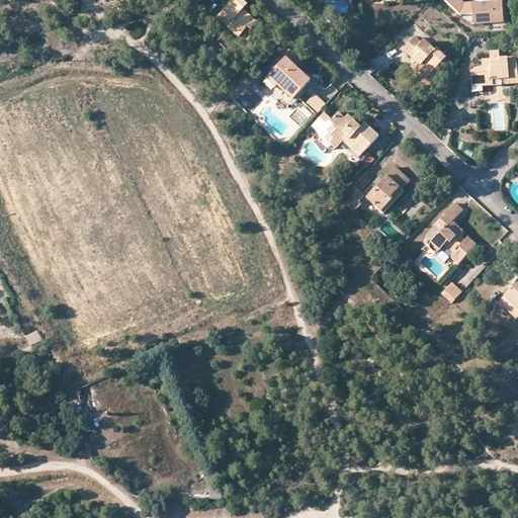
[(245,11),(249,6),(242,0),(234,0),(218,17),(240,37),(249,26),(252,29),(258,22),(245,11)]
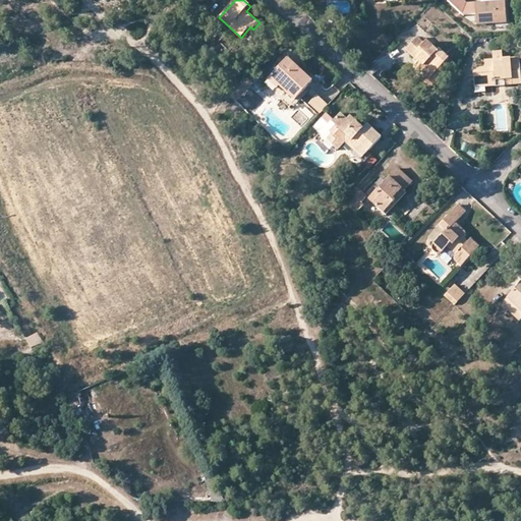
[(476,24),(506,22),(505,1),(481,2),(466,3),(462,0),(449,0),(448,2),(462,15),(475,14),(476,24)]
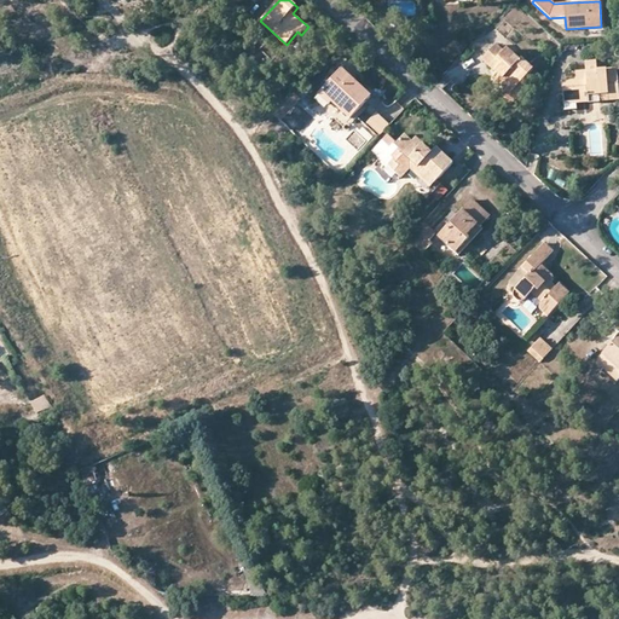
[(497,82),(507,91),(510,93),(524,79),(532,69),(521,59),(519,62),(507,48),(503,52),(496,45),(482,61),(497,75),(502,79),(497,82)]
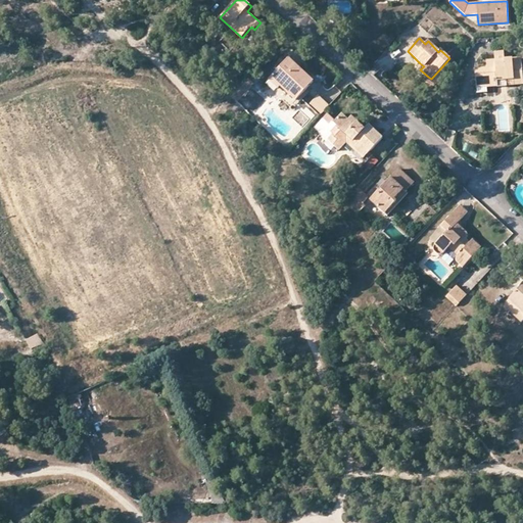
[(494,60),(504,60),(504,51),(494,52),(494,60)]
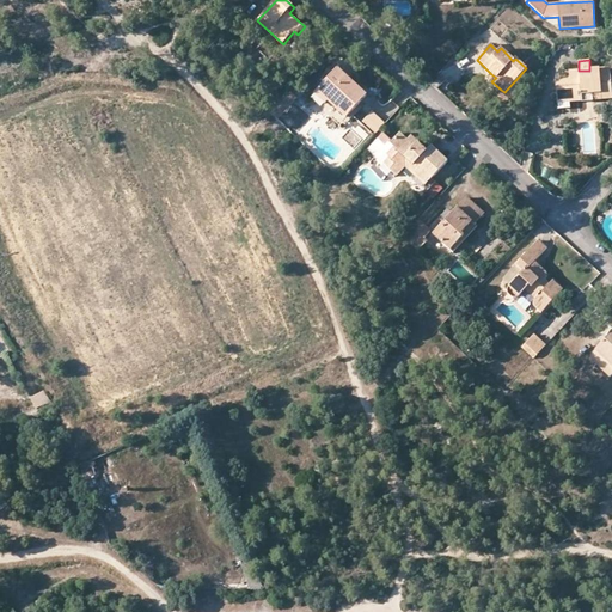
[(347,117),(367,96),(350,81),(346,77),(349,73),(342,66),(320,90),(331,99),(329,102),(347,117)]
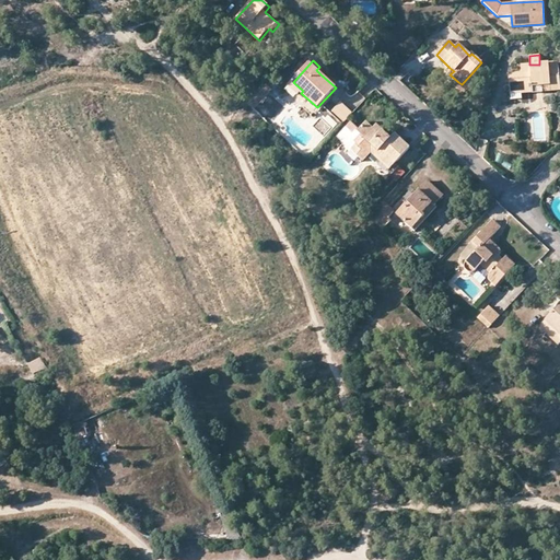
[(539,65),(529,65),(521,66),(521,74),(509,76),(510,95),(532,92),(533,94),(543,93),(543,91),(559,90),(557,62),(539,65)]
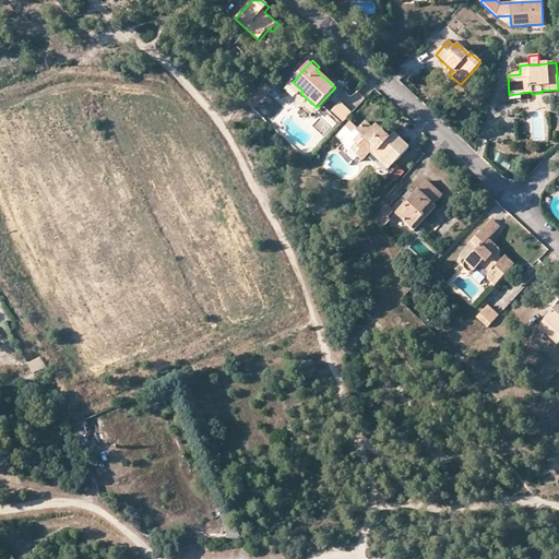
[(461,84),(458,82),(452,87),(461,95),(479,76),(473,71),(461,84)]
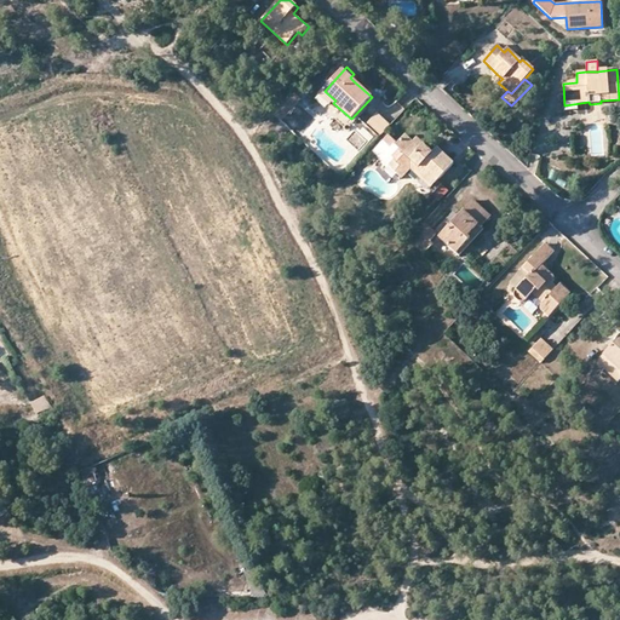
[(336,101),(325,91),(319,96),(329,107),(333,103),(336,101)]
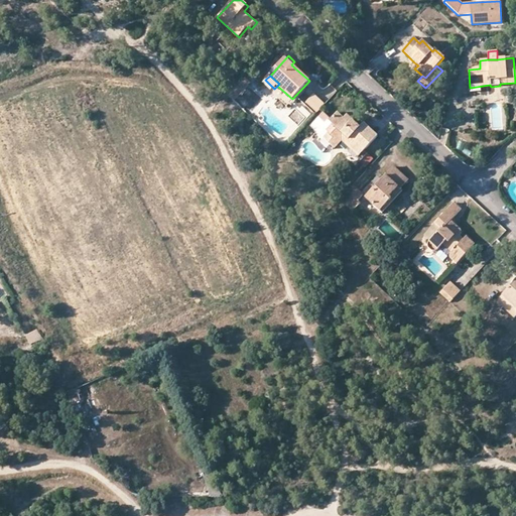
[(317,113),(325,105),(313,96),(306,103),(317,113)]
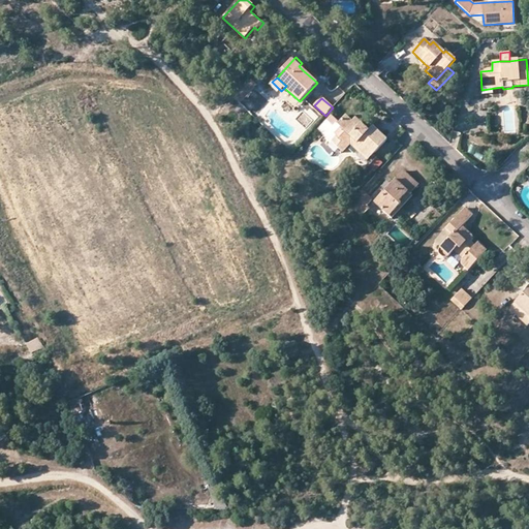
[(338,122),(331,117),(328,120),(334,126),(338,122)]
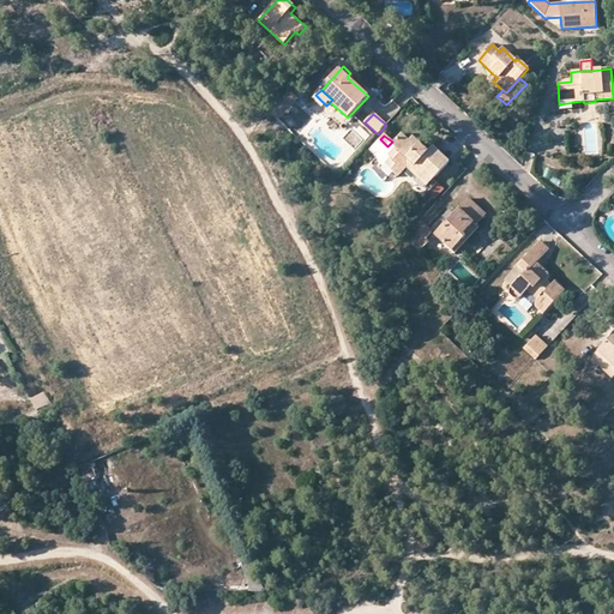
[(434,179),(450,162),(433,148),(428,154),(420,145),(416,149),(409,143),(402,136),(392,145),(396,149),(389,156),(391,160),(404,170),(429,193),(438,184),(434,179)]
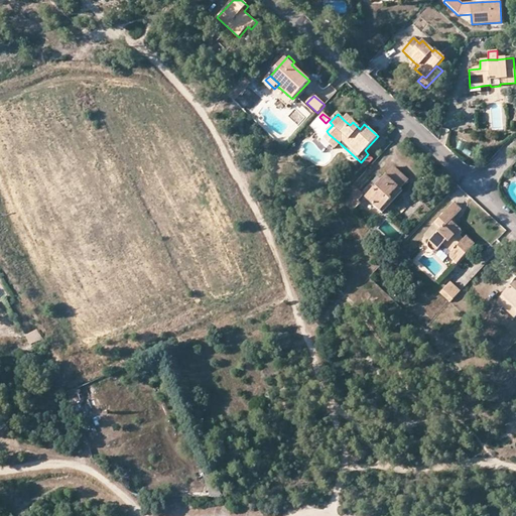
[(350,125),(353,122),(354,121),(347,116),(344,120),(350,125)]
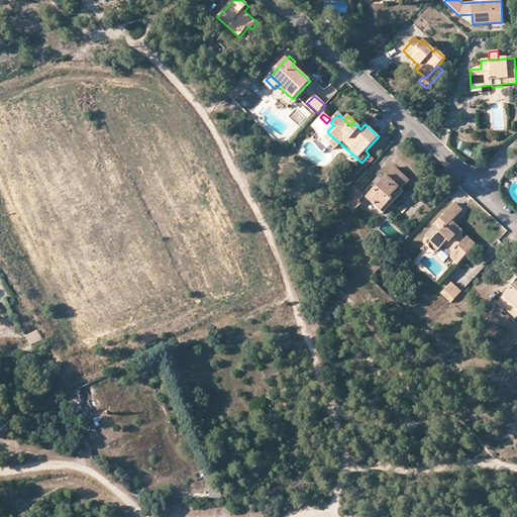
[(340,143),(329,134),(324,139),(335,149),(340,143)]
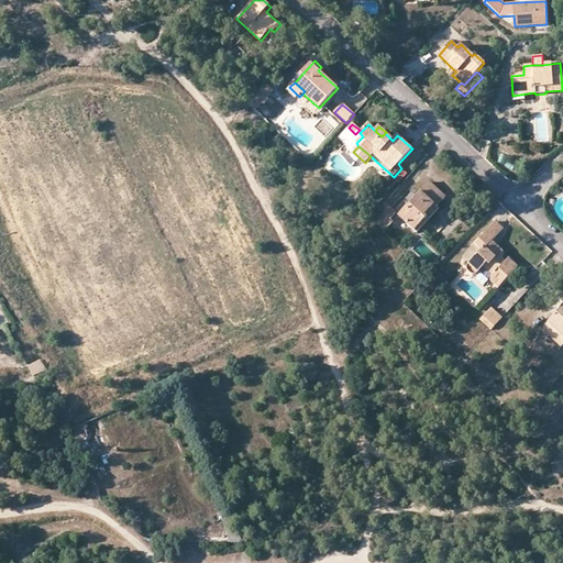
[(435,203),(438,206),(445,197),(430,183),(399,217),(415,231),(427,217),(424,214),(435,203)]
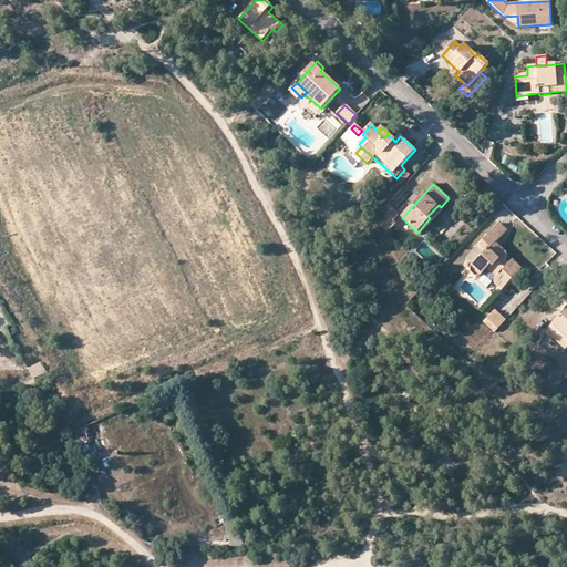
[(400,213),(388,203),(373,218),(389,232),(397,223),(394,219),(400,213)]
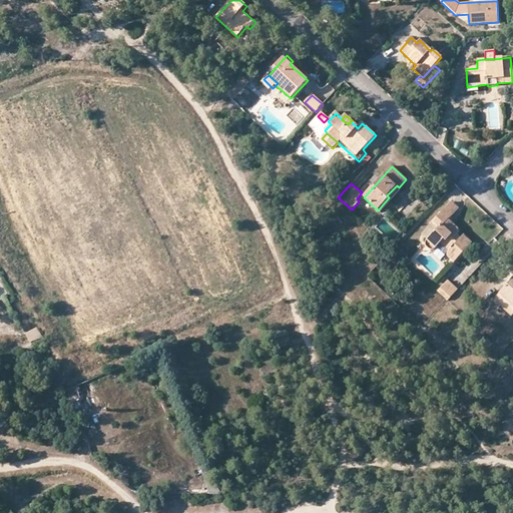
[(389,197),(378,210),(381,212),(402,189),(399,187),(397,185),(387,195),(389,197)]
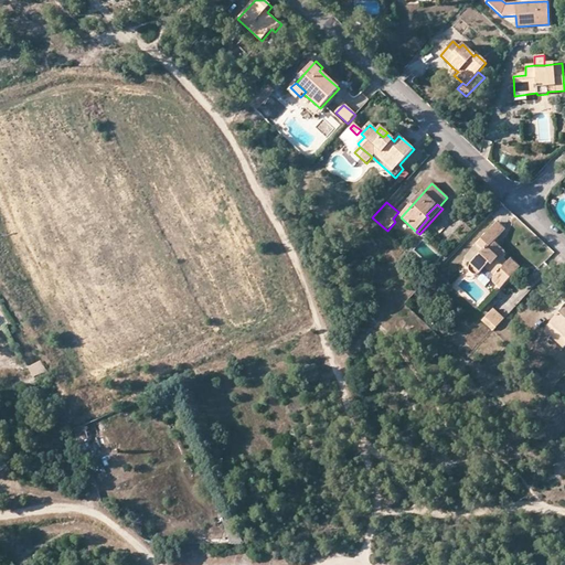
[(491,245),(494,242),(505,230),(497,223),(476,245),(483,251),(471,264),(470,265),(469,268),(469,270),(470,274),(472,276),(476,277),(479,276),(482,272),(486,268),(489,265),(499,273),(494,277),(491,280),(500,289),(521,267),(511,258),(507,263),(503,260),(504,258),(504,256),(491,245)]
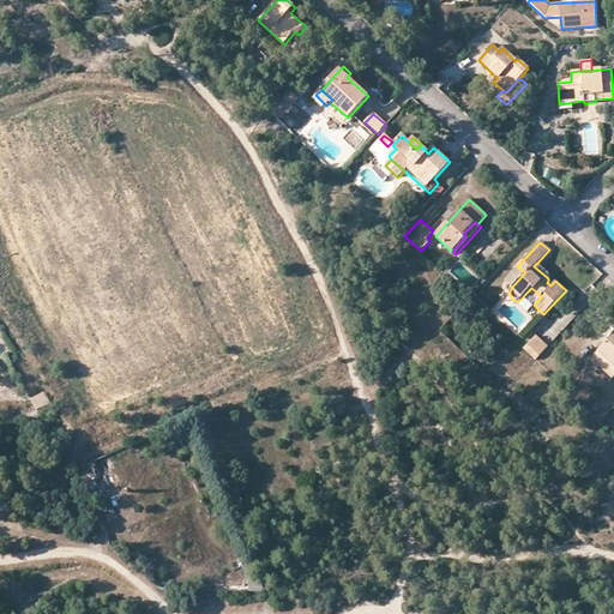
[(534,266),(548,278),(548,276),(548,275),(547,272),(545,270),(542,266),(540,264),(537,263),(534,266)]
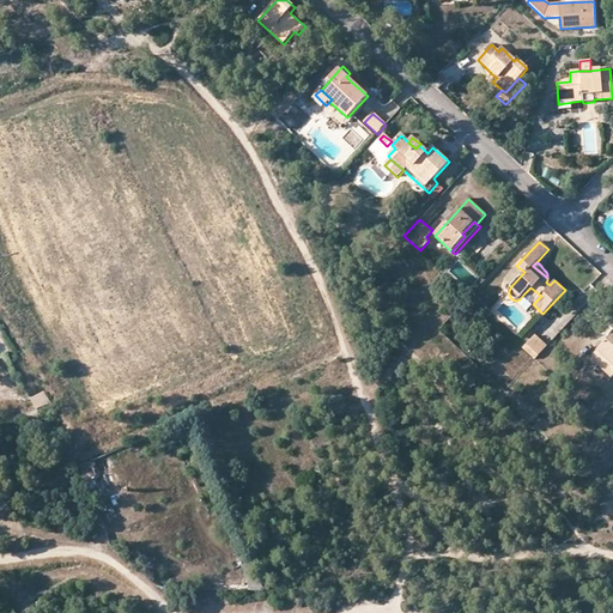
[(525,272),(516,266),(504,279),(511,286),(525,272)]
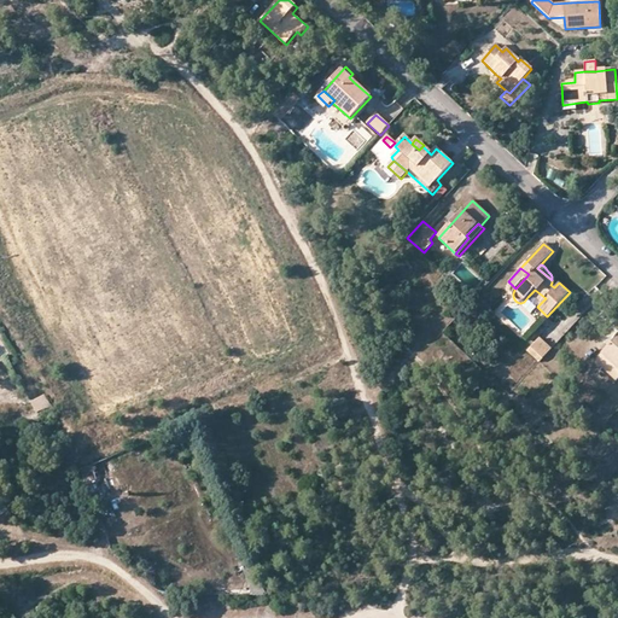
[(535,290),(531,293),(541,303),(546,298),(535,290)]
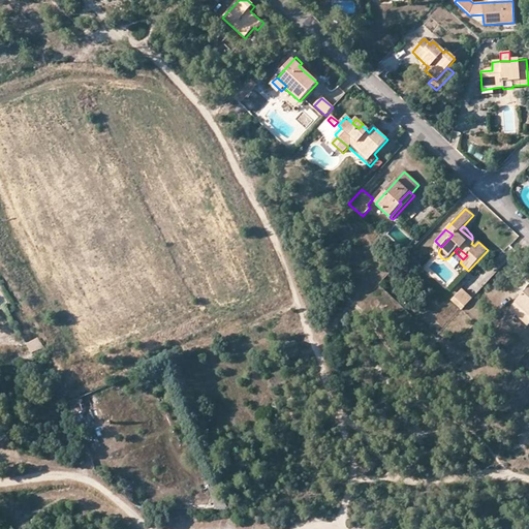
[(524,313),(518,318),(526,327),(528,322),(528,288),(515,305),(524,313)]
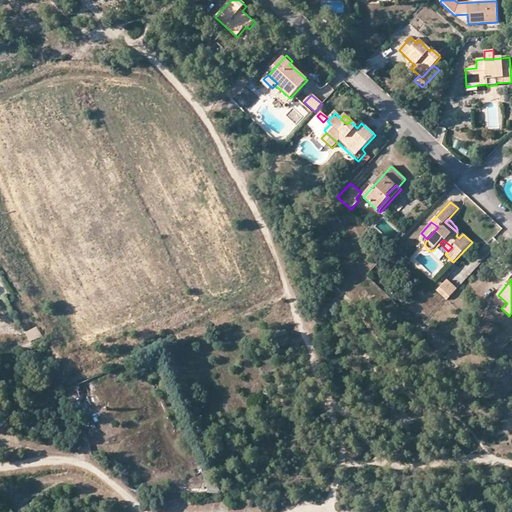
[(457,290),(446,280),(436,290),(447,300),(457,290)]
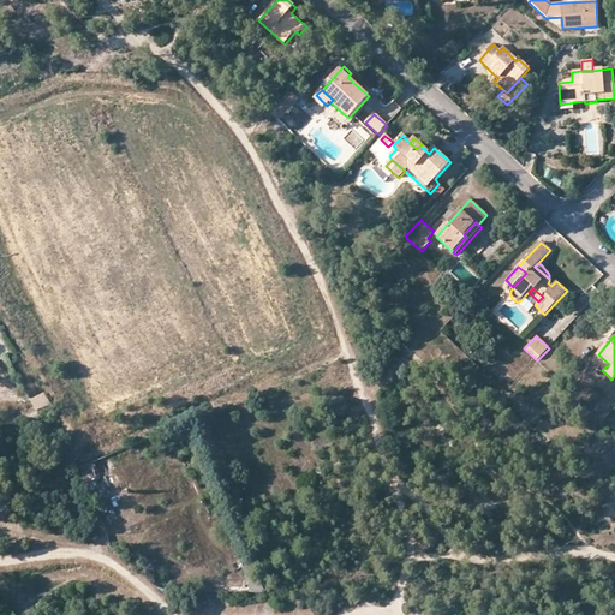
[(609,364),(598,354),(592,360),(602,370),(609,364)]
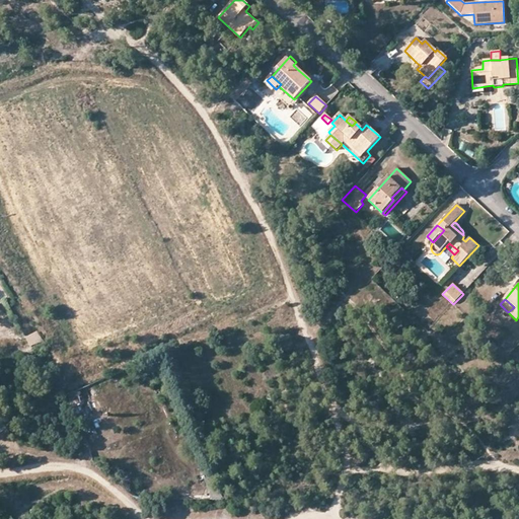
[(29,348),(42,344),(38,332),(25,338),(29,348)]
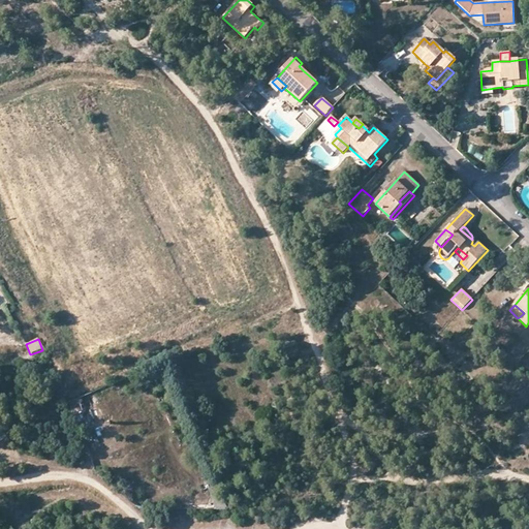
[(154,372),(156,380),(168,376),(166,368),(154,372)]
